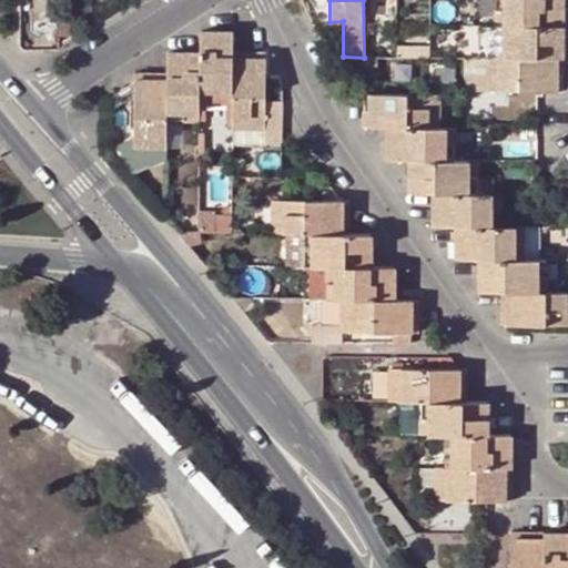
[(564,27),(563,0),(495,0),(495,27),(564,27)]
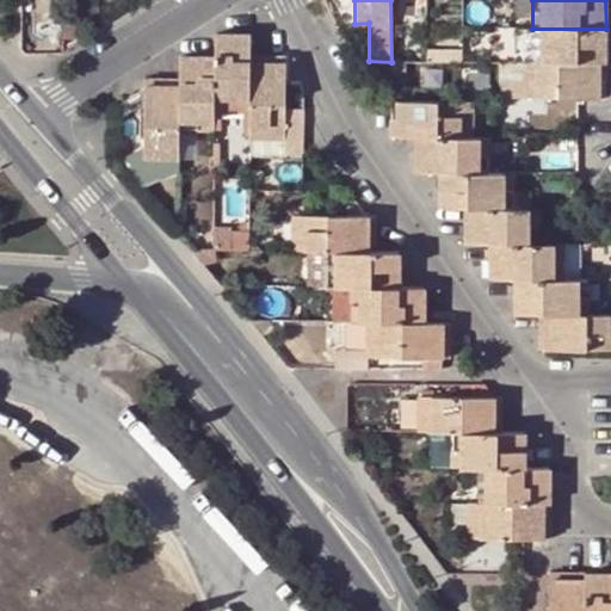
[(532,29),(532,62),(605,62),(606,29),(532,29)]
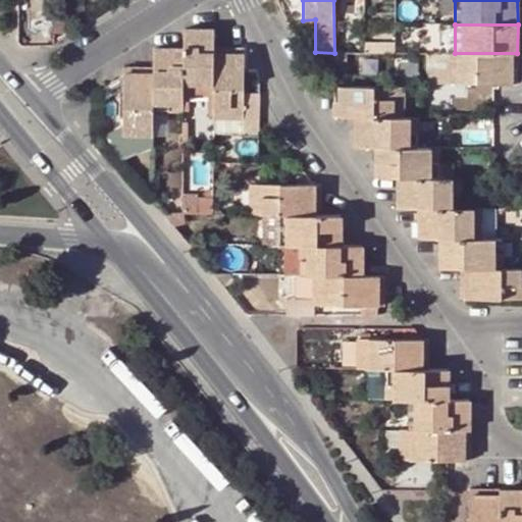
[(185,30),(185,49),(184,96),(213,97),(213,49),(214,30),(185,30)]
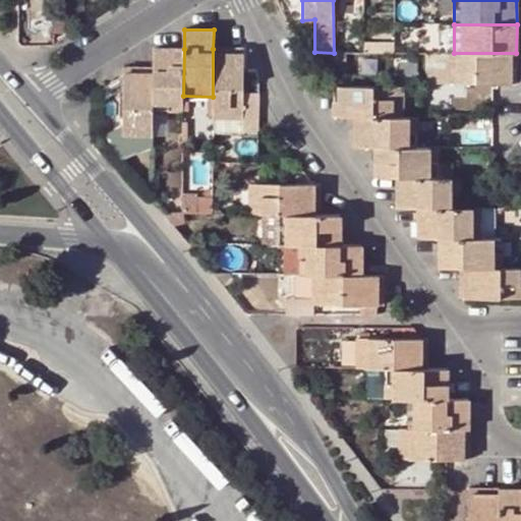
[(155,49),(154,68),(154,107),(183,107),(183,96),(184,49),(155,49)]
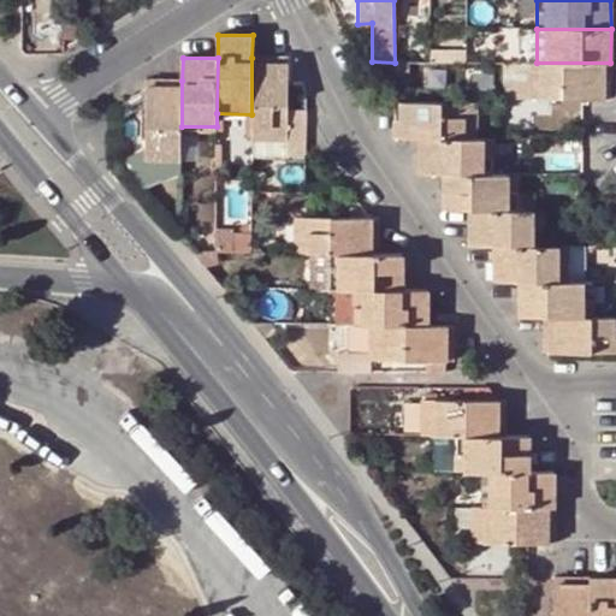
[(286,82),(286,58),(252,58),(252,114),(252,137),(286,136),(286,95),(286,82)]
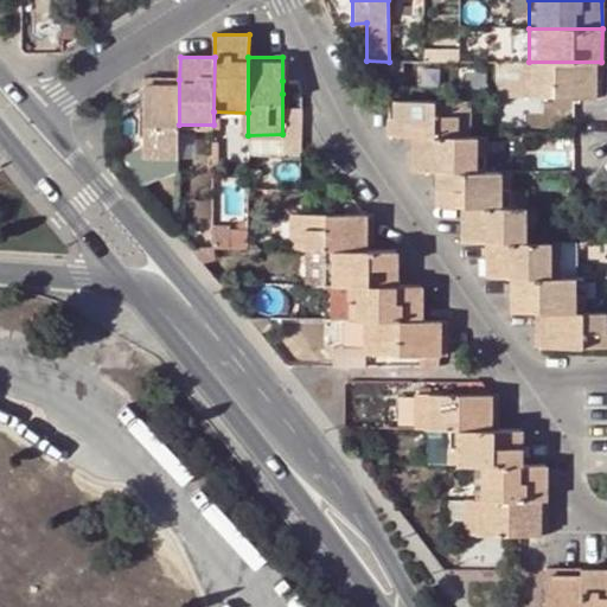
[(601,97),(601,62),(529,62),(521,62),(519,97),(569,97),(601,97)]
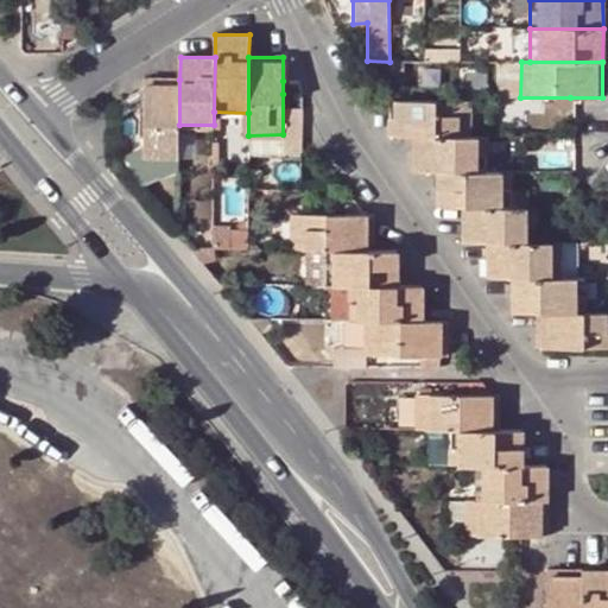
[(144,156),(151,156),(178,156),(179,125),(179,80),(143,78),(144,87),(144,156)]
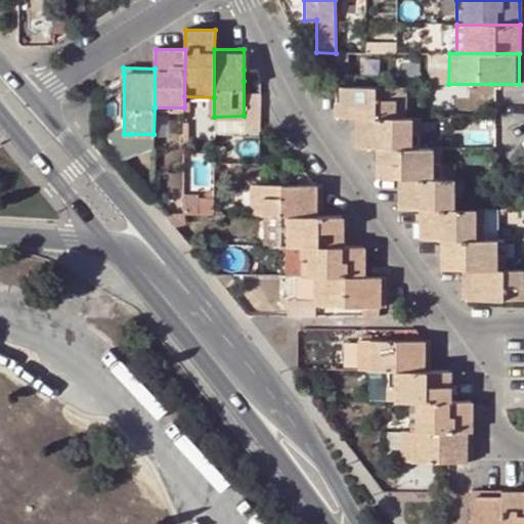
[(360,118),(405,118),(405,87),(339,86),(339,118),(360,118)]
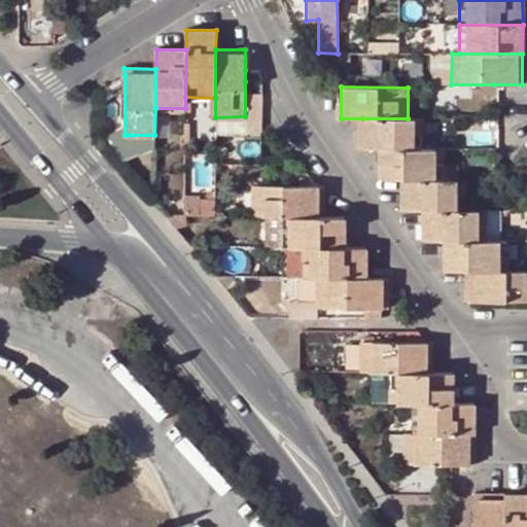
[(384,148),(423,148),(423,118),(408,118),(362,118),(362,148),(384,148)]
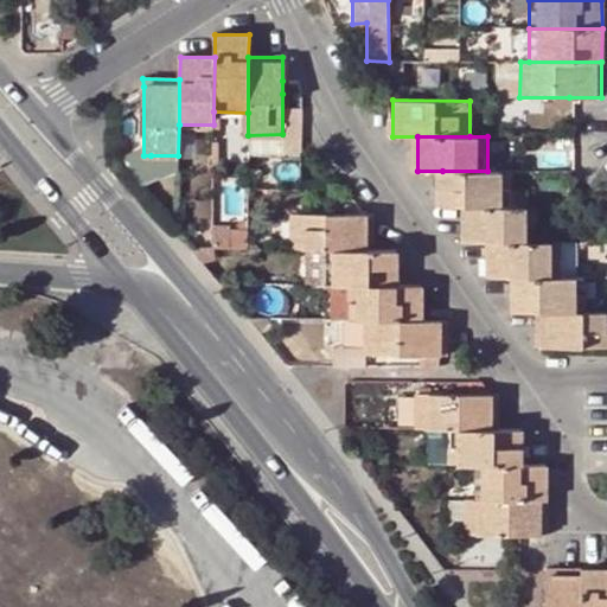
[(178,155),(151,155),(151,168),(178,168),(178,155)]
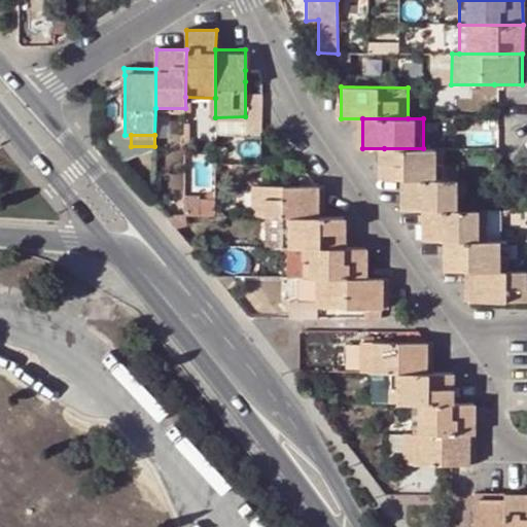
[(405,179),(444,179),(444,149),(423,148),(384,148),(384,179),(405,179)]
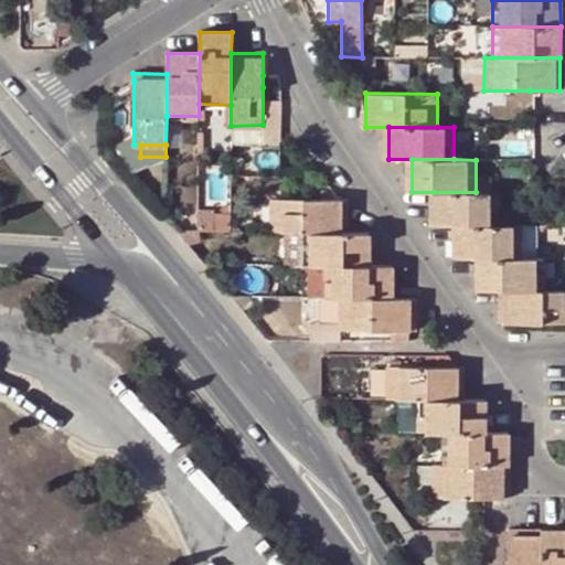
[(499,192),(476,192),(434,192),(434,225),(457,225),(499,225),(499,192)]
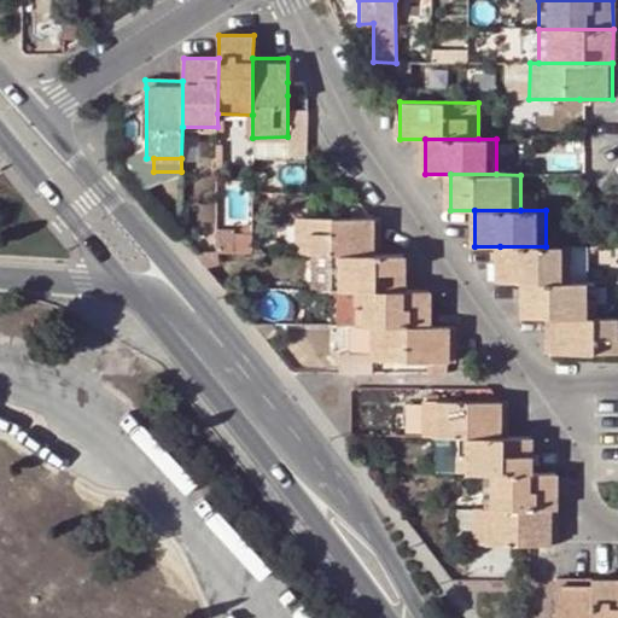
[(372,219),(366,219),(299,216),(298,251),(314,251),(332,252),(378,254),(378,219),(372,219)]
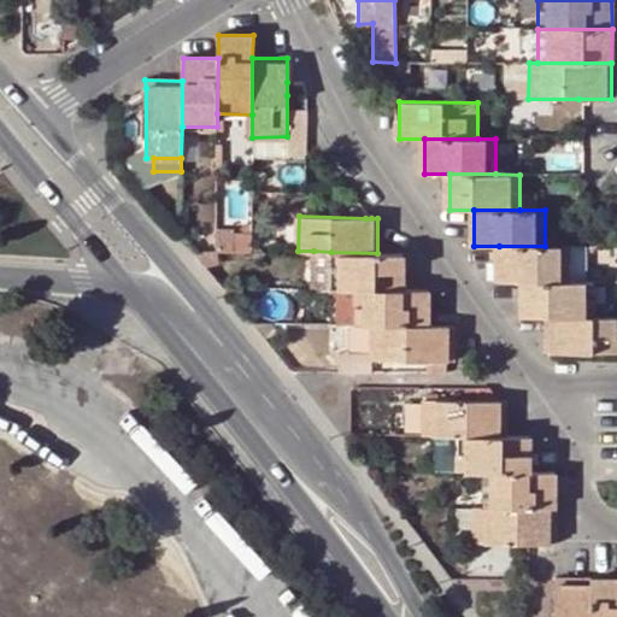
[(498,282),(523,282),(570,282),(570,246),(545,246),(499,246),(498,282)]
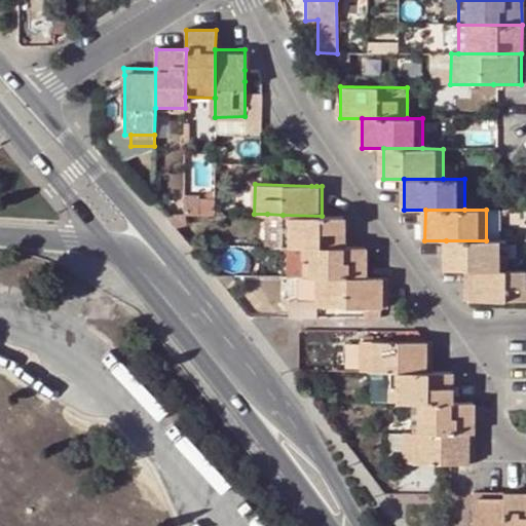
[(267,214),(267,246),(283,247),(283,215),(267,214)]
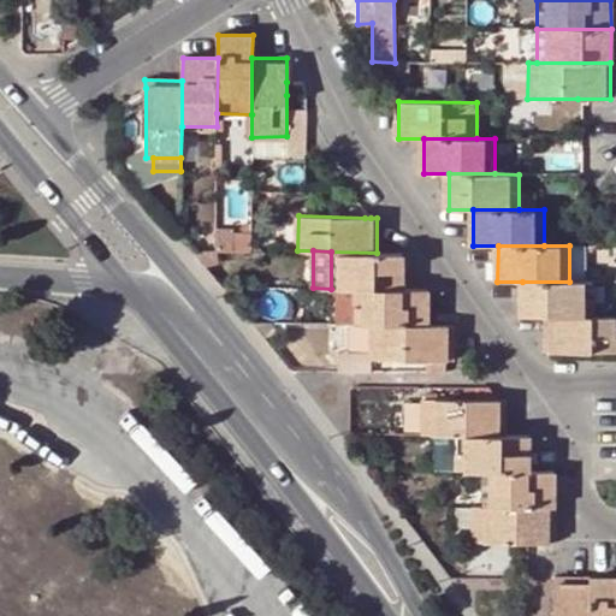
[(377,253),(331,252),(331,289),(337,289),(354,289),(401,290),(402,253),(377,253)]
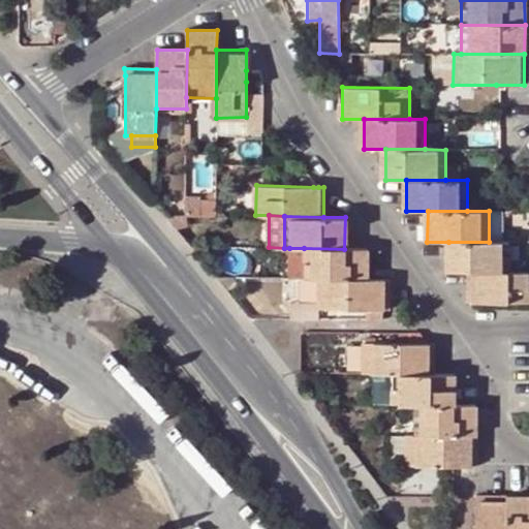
[(508,242),(489,242),(448,242),(449,273),(469,273),(508,273),(508,242)]
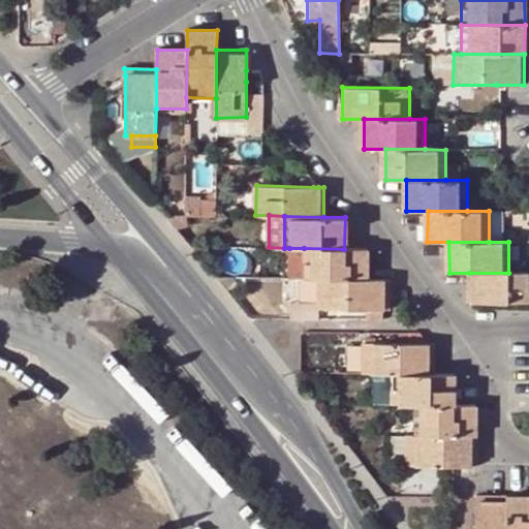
[(289,248),(289,278),(300,279),(305,279),(304,248),(289,248)]
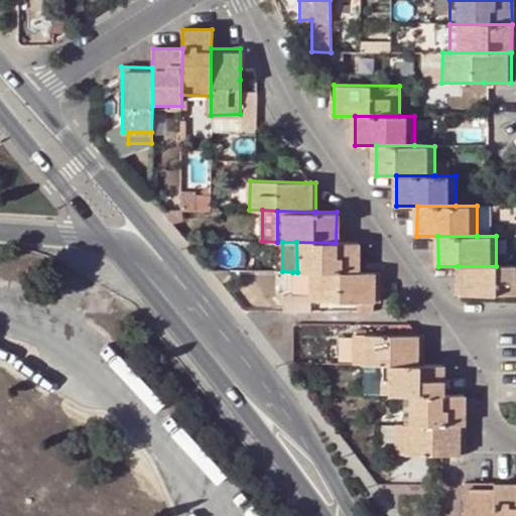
[(310,272),(311,272),(356,273),(357,243),(336,243),(296,242),(297,272),(310,272)]
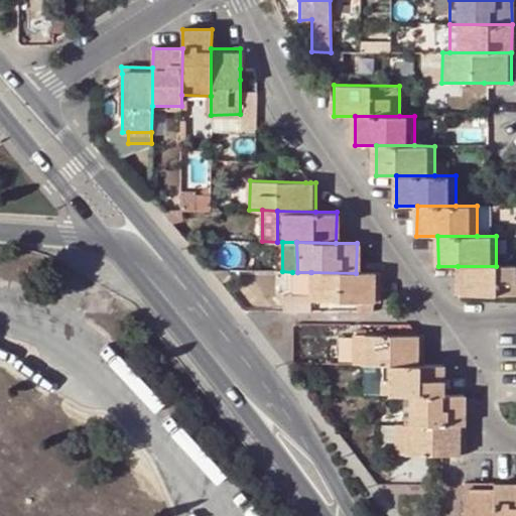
[(457,294),(515,294),(515,266),(496,266),(458,266),(457,294)]
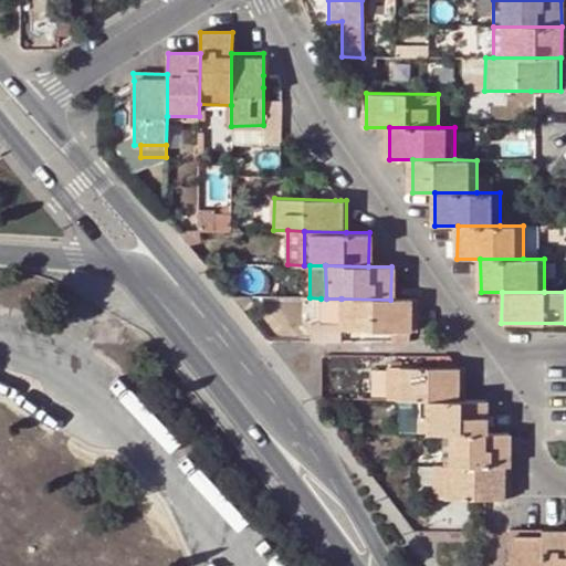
[(321,322),(339,322),(341,299),(326,299),(321,299),(321,322)]
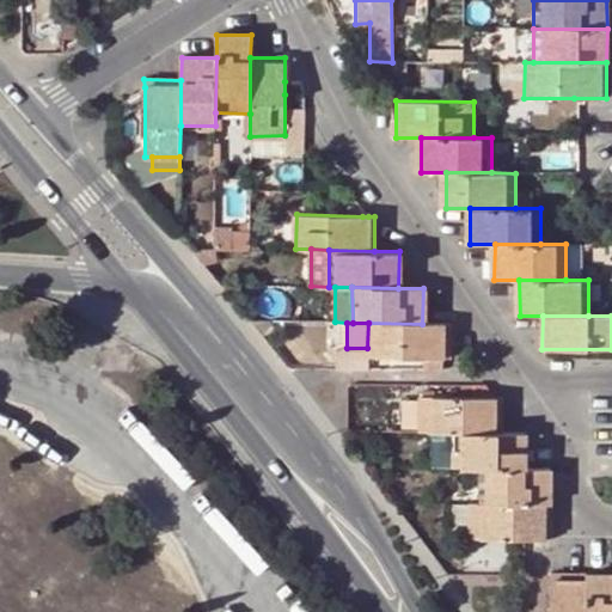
[(367,348),(367,356),(423,357),(423,368),(442,368),(442,357),(445,357),(448,357),(448,324),(422,324),(369,323),(368,323),(367,348)]
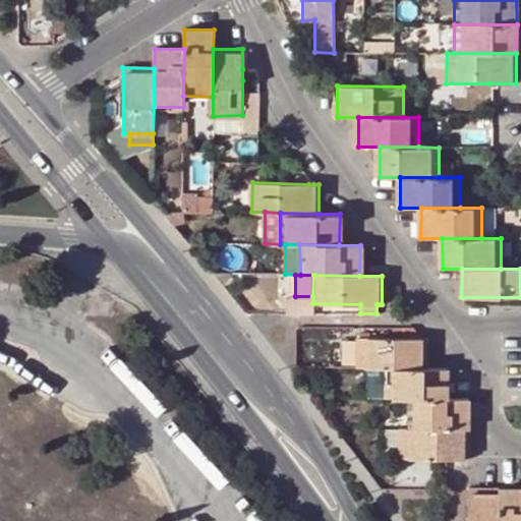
[(420,339),(358,338),(358,342),(357,364),(357,368),(385,368),(424,368),(425,339),(420,339)]
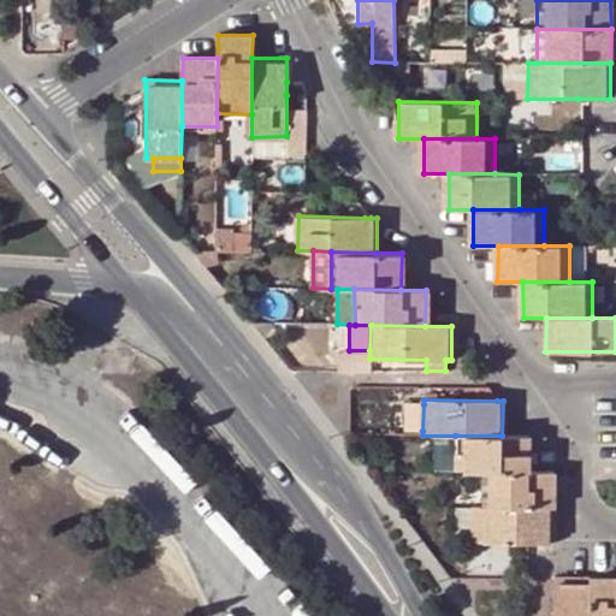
[(406,404),(406,431),(422,431),(424,404),(406,404)]
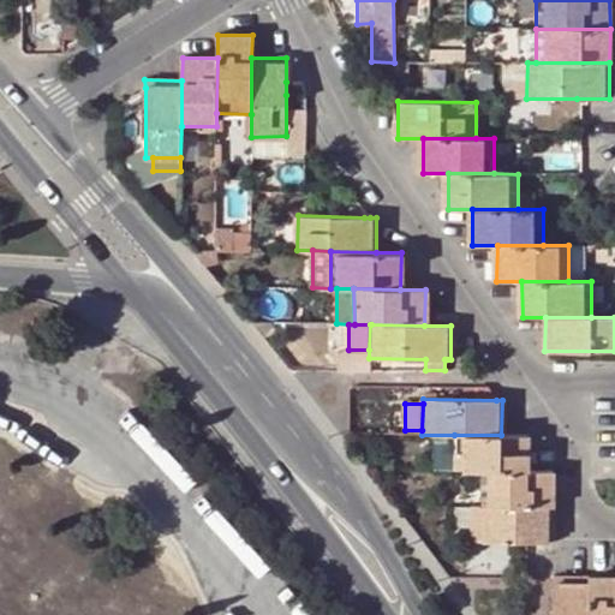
[(501,435),(454,435),(454,471),(469,471),(481,471),(526,471),(526,435),(501,435)]
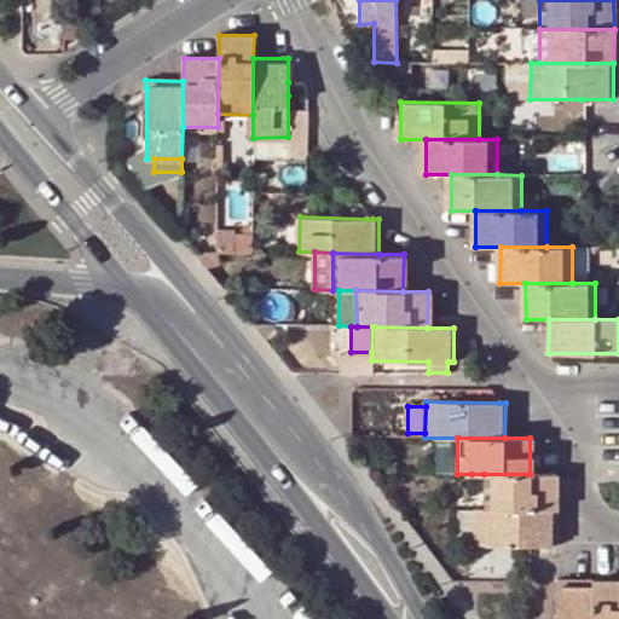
[(484,474),(472,474),(472,492),(484,492),(484,474)]
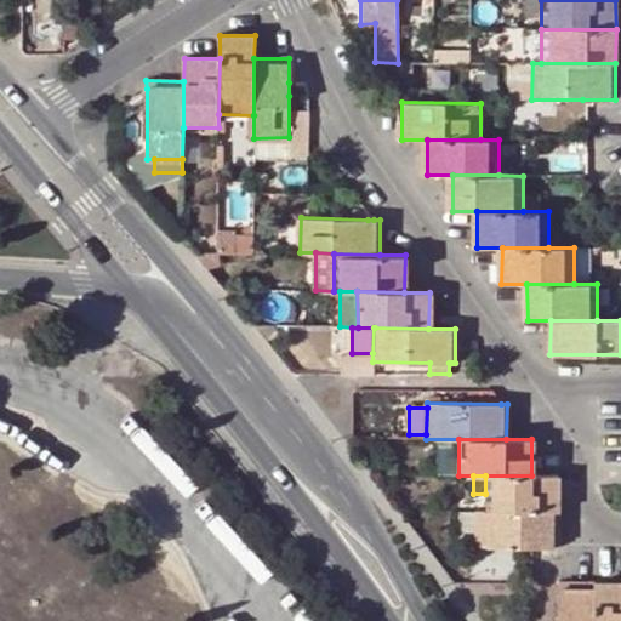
[(485,494),(485,512),(556,511),(556,476),(531,476),(485,476),(485,494)]
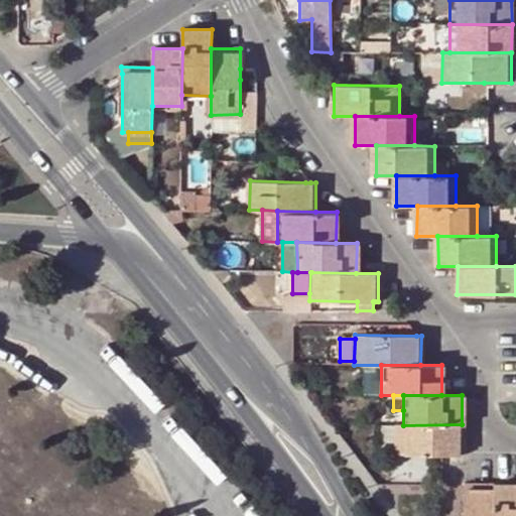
[(441,454),(463,455),(462,424),(403,425),(396,425),(396,442),(396,454),(436,454),(441,454)]
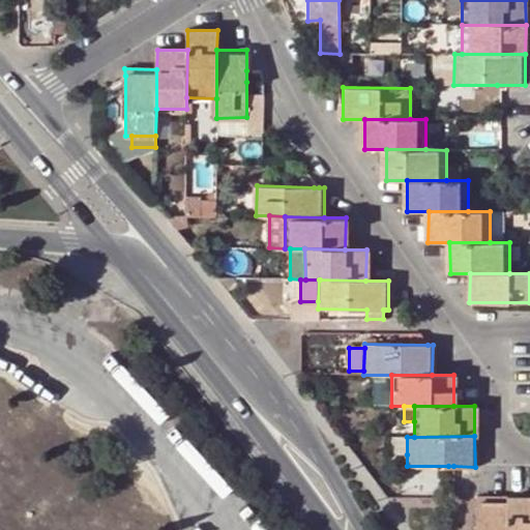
[(407,454),(407,437),(391,437),(391,454),(407,454)]
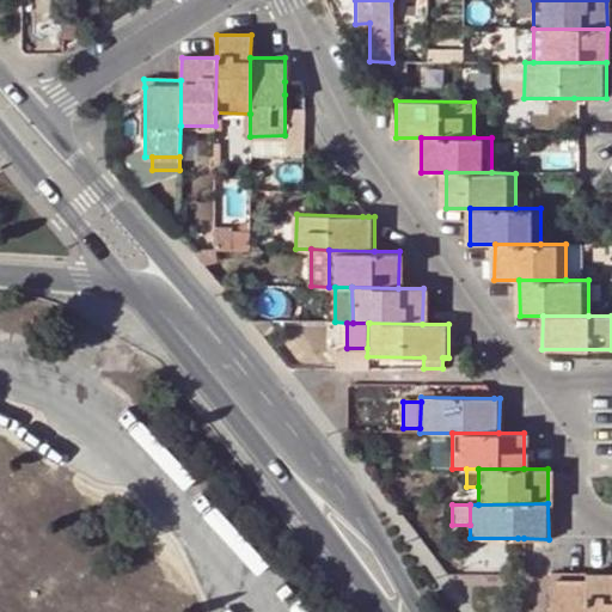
[(550,575),(549,611),(583,611),(583,575),(550,575)]
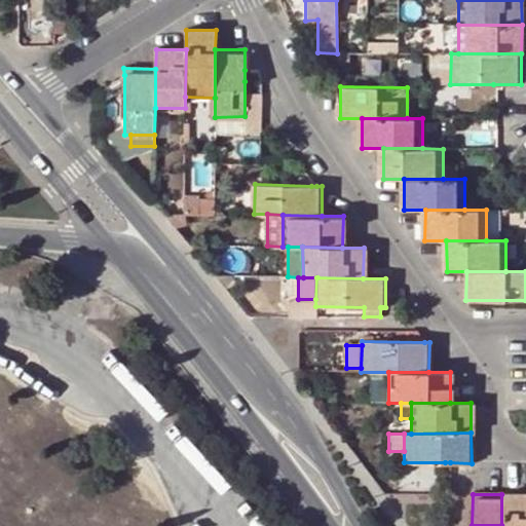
[(501,525),(525,525),(525,494),(501,494),(501,525)]
